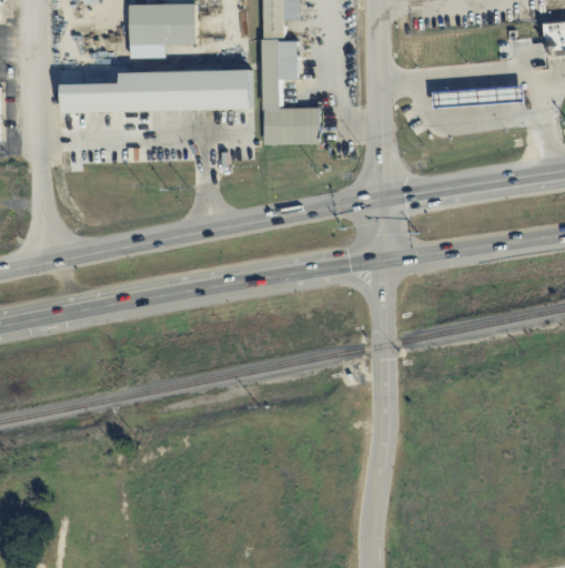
[(261,0),(262,38),(283,38),(282,20),(299,20),(298,0),(261,0)]
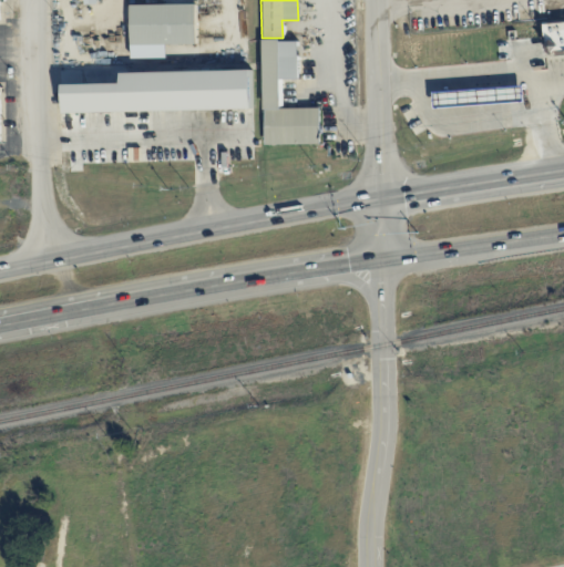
[(129,4),(129,45),(194,44),(194,3),(129,4)]
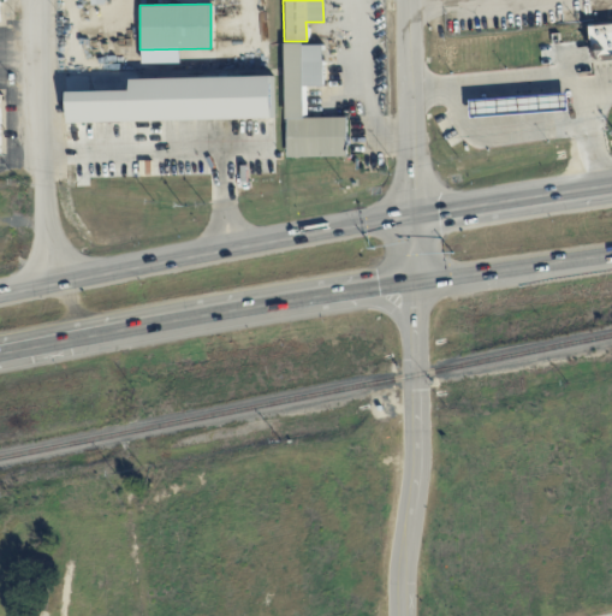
[(611,53),(611,21),(589,22),(589,54),(611,53)]
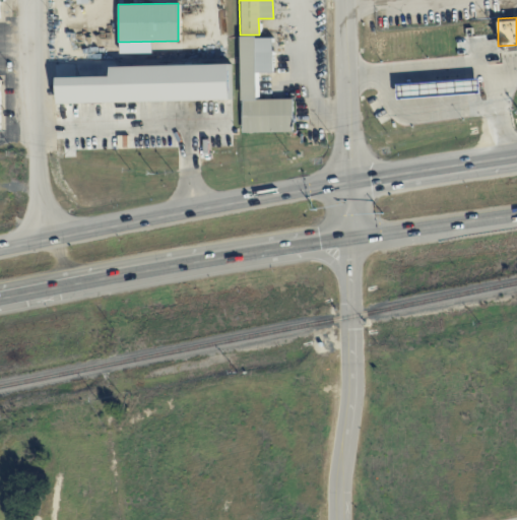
[(241,133),(292,132),(291,99),(255,99),(254,72),(271,72),(270,37),(239,37),(241,133)]
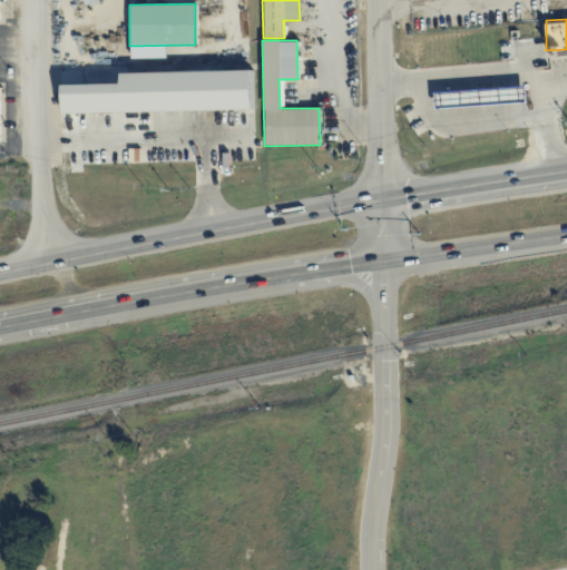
[(120,72),(120,84),(62,85),(62,114),(252,110),(251,70),(120,72)]
